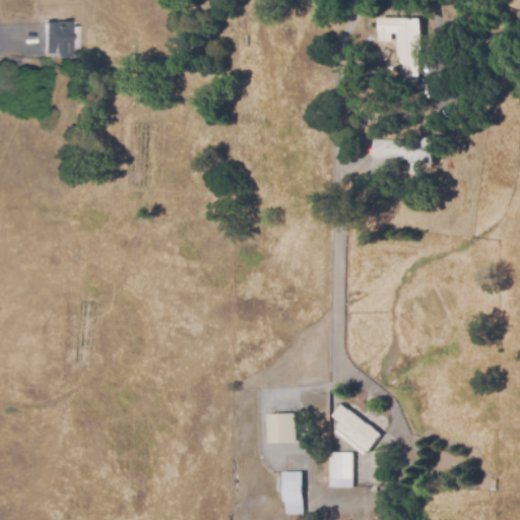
[(401,66),(401,57),(398,57),(399,35),(394,35),(393,42),(381,41),(382,18),(423,20),(419,65),(418,83),(400,81),(401,66)]
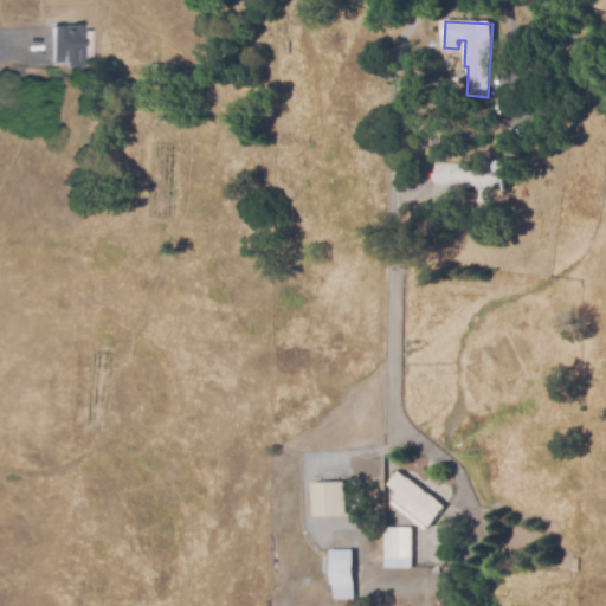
[(69,69),(69,64),(55,64),(52,28),(82,26),(83,32),(91,32),(92,57),(84,58),(84,68),(69,69)]
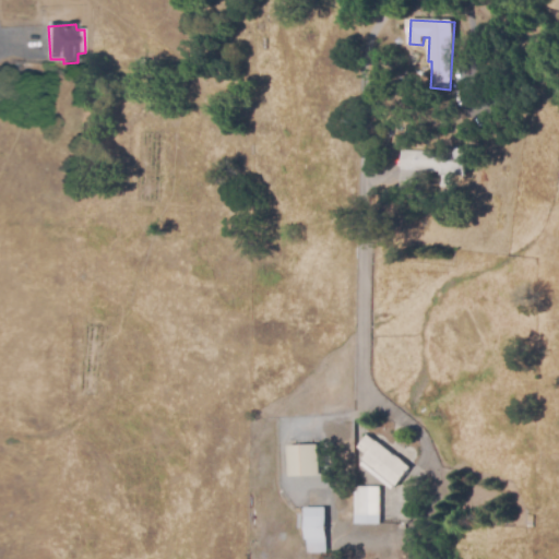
[(149,71),(137,71),(137,59),(149,60),(149,71)]
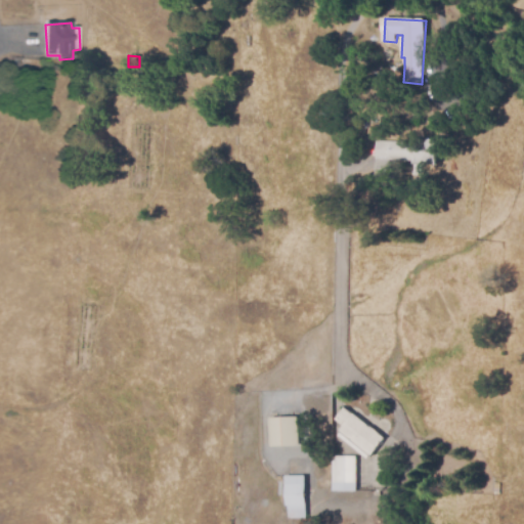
[(391,175),(376,174),(376,141),(418,142),(418,138),(440,139),(440,166),(421,166),(422,162),(391,161),(391,175)]
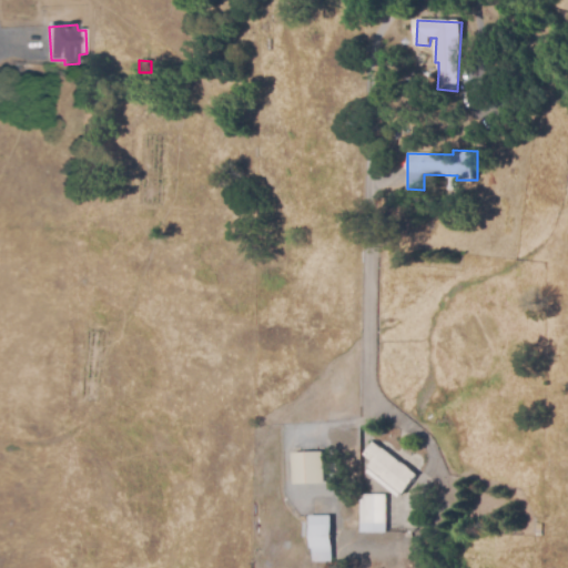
[(396,497),(367,473),(369,469),(368,468),(373,463),(364,455),(375,443),(383,449),(384,448),(402,463),(403,462),(418,475),(402,496),(399,494),(396,497)]
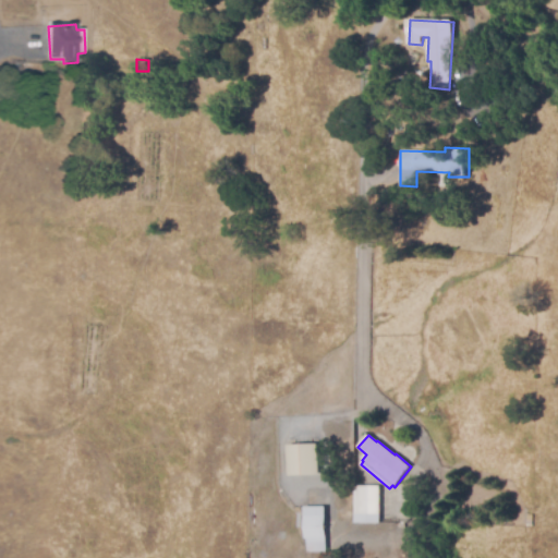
[(290,476),(289,445),(319,445),(320,475),(290,476)]
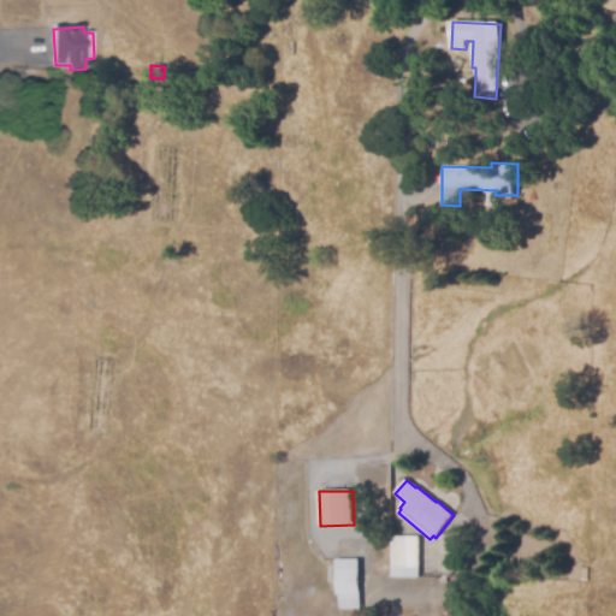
[(419,579),(391,578),(391,537),(419,537),(419,579)]
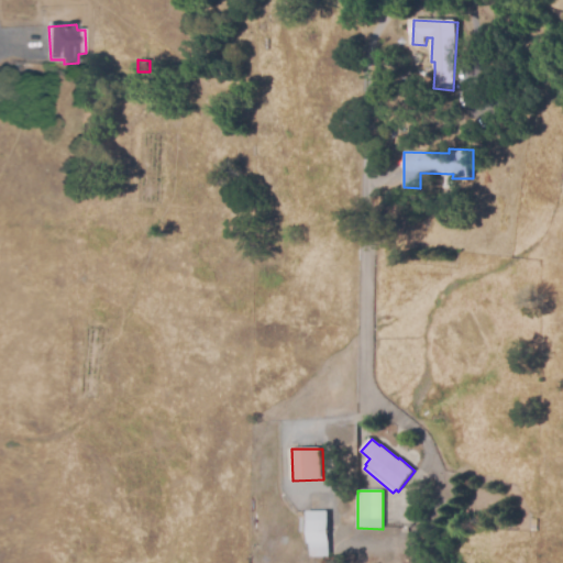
[(309,558),(308,511),(329,511),(331,558),(309,558)]
